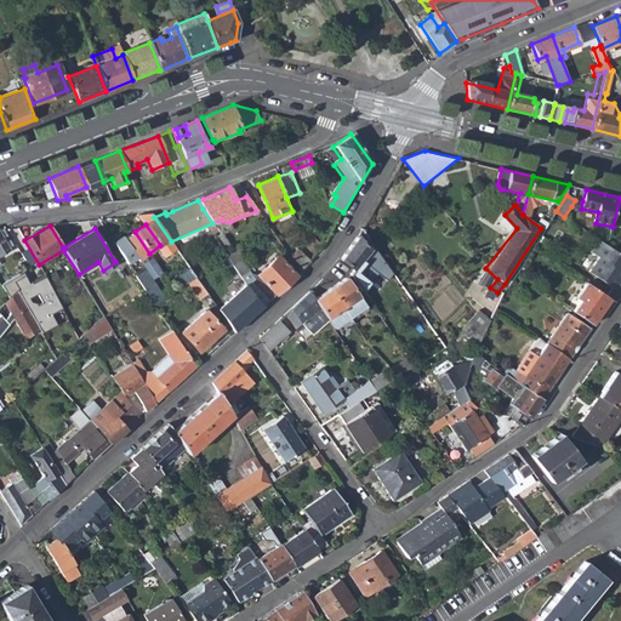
[(341,258),(354,268),(372,244),(363,228),(357,237),(341,258)]
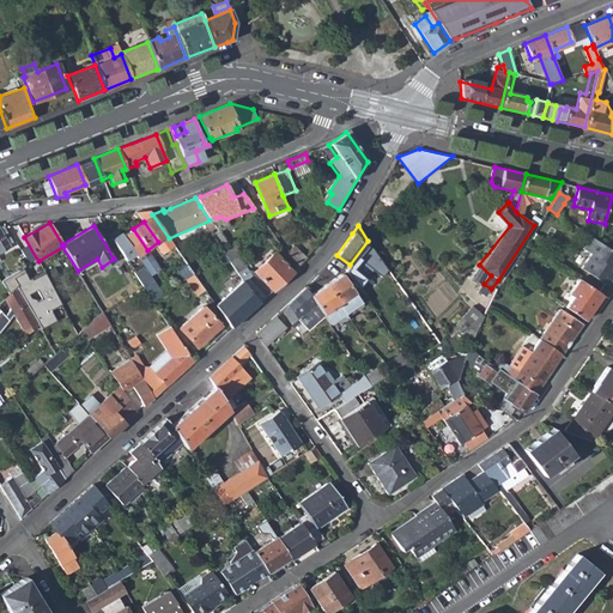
[(161,269),(147,250),(133,229),(122,236),(138,258),(138,256),(145,266),(137,272),(155,301),(164,295),(151,277),(161,269)]
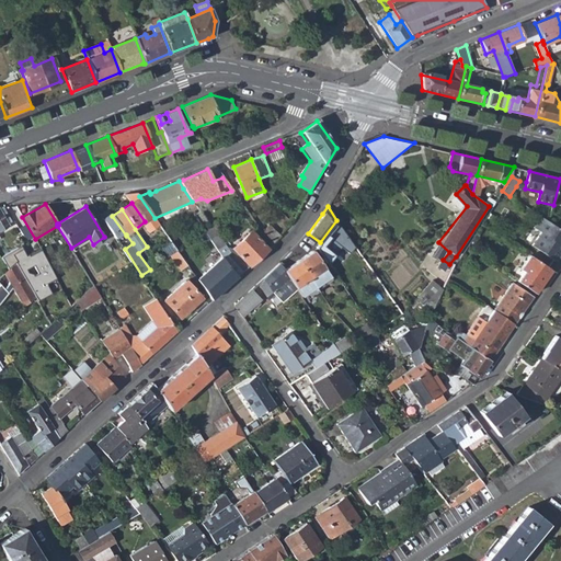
[(0,240),(1,240),(0,238),(0,231),(9,227),(0,210),(0,240)]
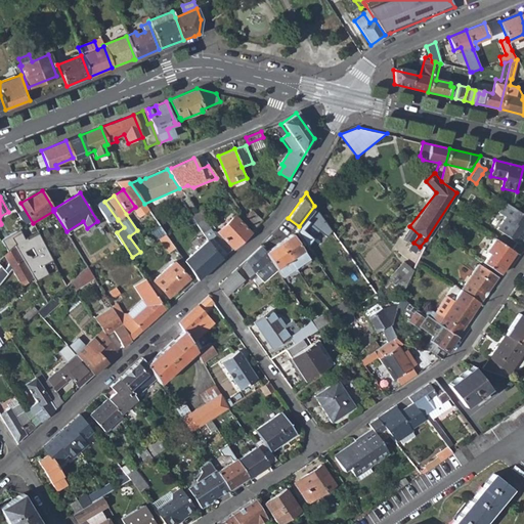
[(497,231),(519,247),(523,238),(523,236),(523,235),(523,233),(523,216),(506,204),(498,214),(506,219),(497,231)]
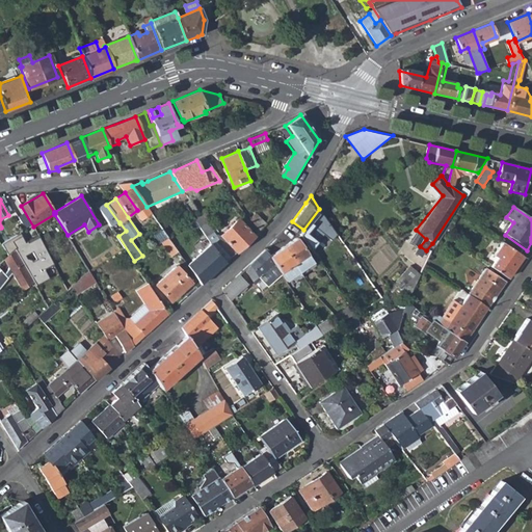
[(144,218),(161,243),(165,240),(168,238),(166,236),(151,214),(144,218)]
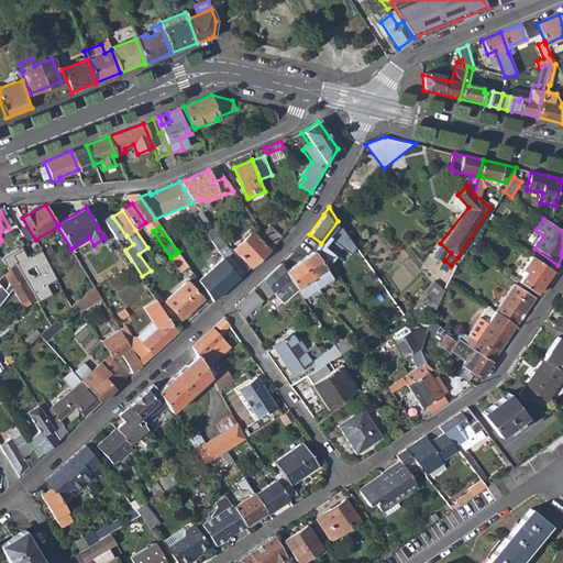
[(225,255),(232,262),(243,273),(268,250),(252,232),(230,252),(213,227),(206,231),(221,257),(225,255)]
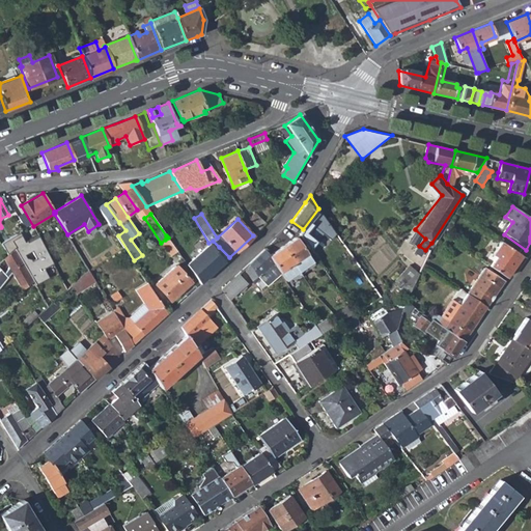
[(251,225),(256,232),(264,224),(258,218),(251,225)]
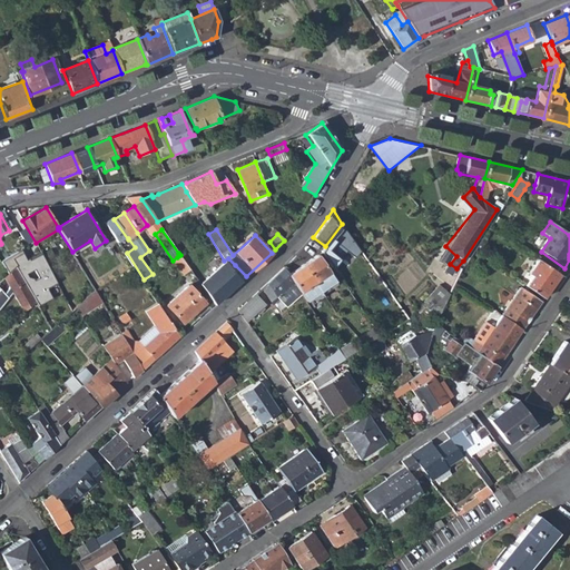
[(439,255),(450,264),(457,256),(445,246),(439,255)]
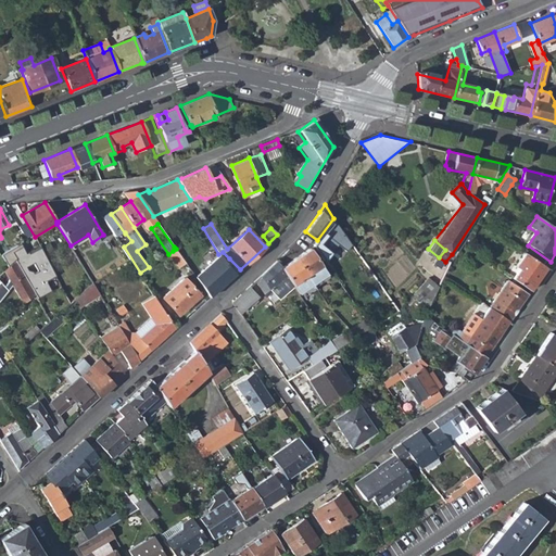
[(12,255),(16,262),(37,295),(40,300),(54,291),(49,282),(59,277),(42,249),(30,255),(29,253),(27,255),(24,248),(12,255)]
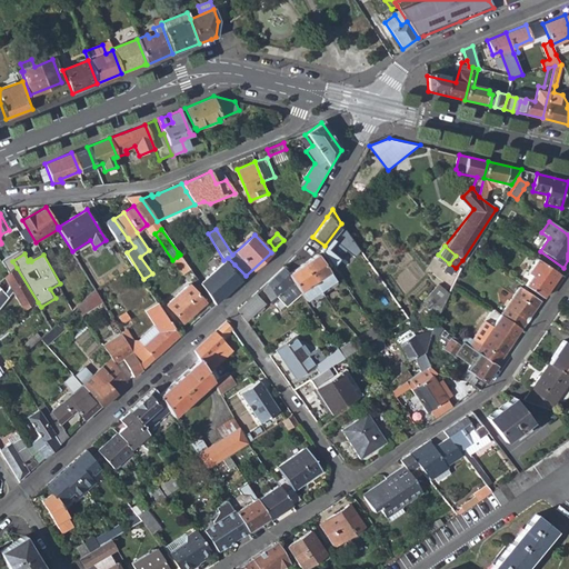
[(195,286),(199,282),(192,272),(180,255),(177,257),(179,261),(178,262),(195,286)]
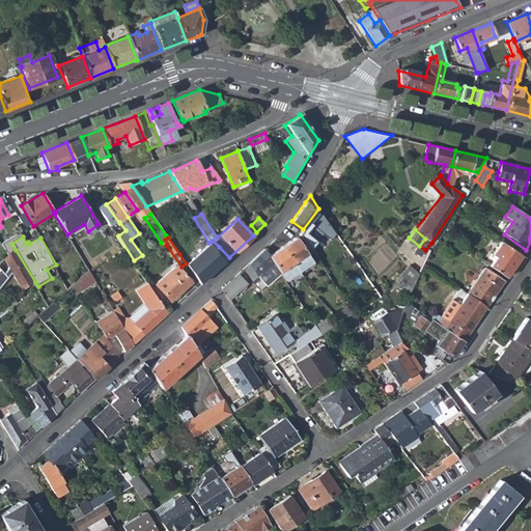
[(297,239),(283,248),(300,273),(313,263),(297,239)]
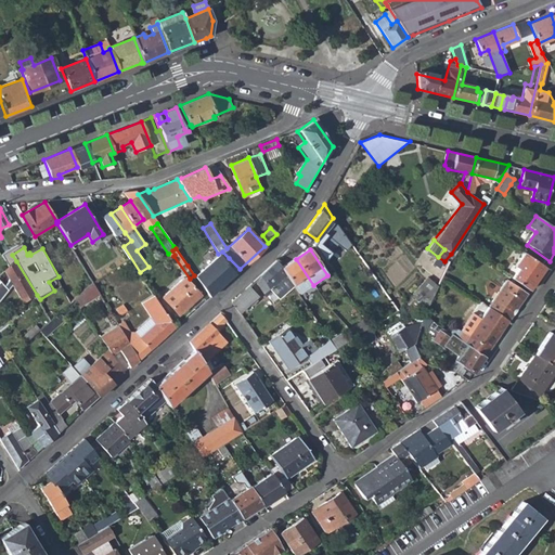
[(520,282),(531,289),(546,267),(525,253),(515,267),(519,269),(514,278),(520,282)]
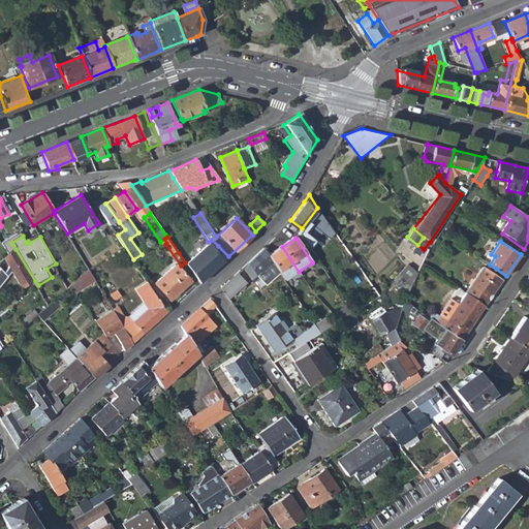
[(424,249),(417,245),(408,256),(412,261),(424,249)]
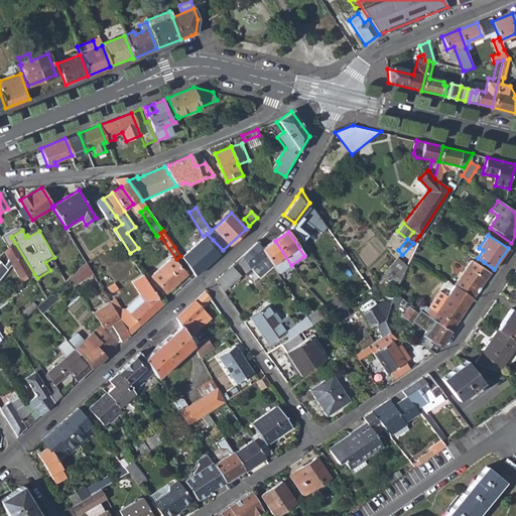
[(180,244),(174,247),(180,256),(194,276),(223,250),(213,240),(190,260),(180,244)]
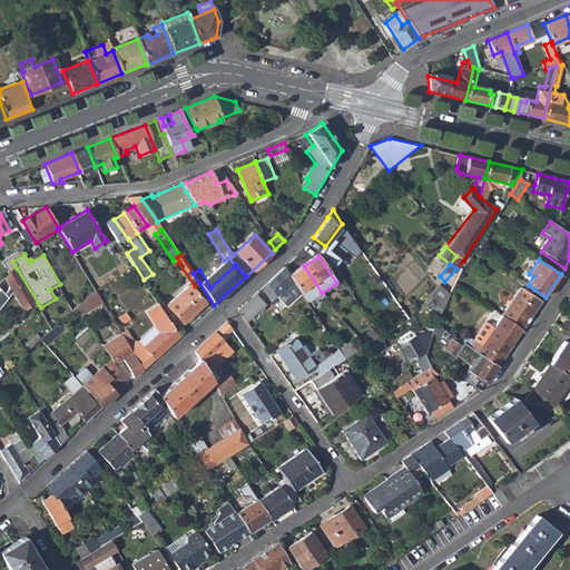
[(304,266),(290,276),(306,300),(308,303),(322,293),(304,266)]
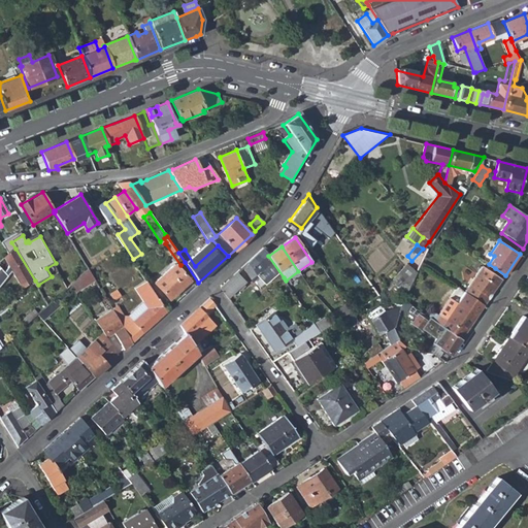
[(0,285),(12,270),(24,289),(35,281),(15,249),(4,258),(9,266),(6,268),(0,261),(0,285)]
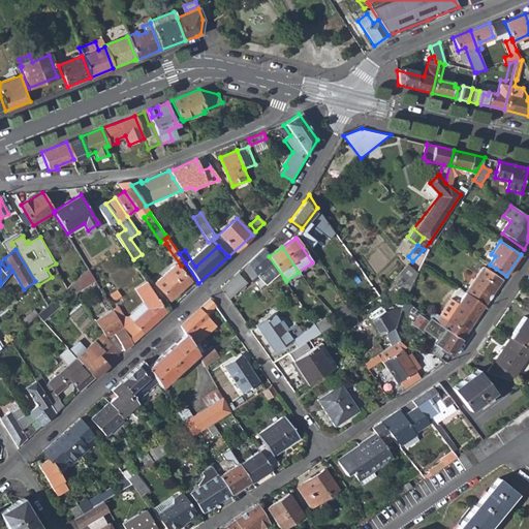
[(260,277),(269,289),(284,278),(269,256),(265,249),(244,268),(253,280),(255,281),(260,277)]
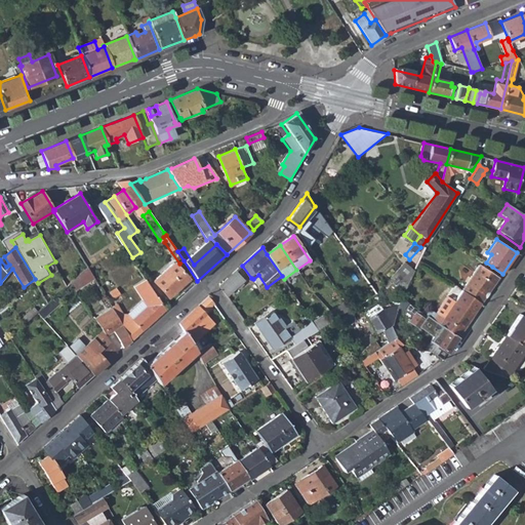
[(155,281),(169,297),(189,280),(175,264),(155,281)]
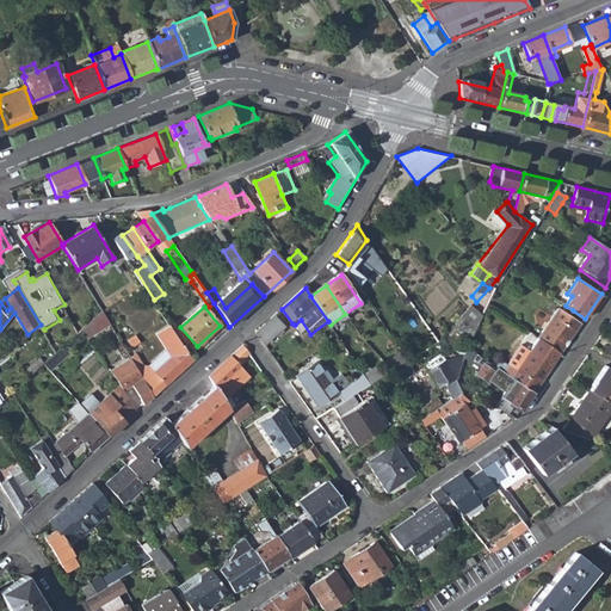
[(464,332),(473,339),(486,312),(477,308),(464,332)]
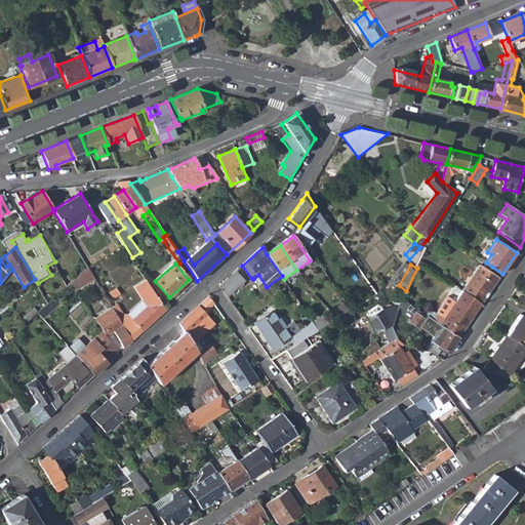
[(502,274),(492,267),(489,272),(481,267),(463,293),(482,305),(502,274)]
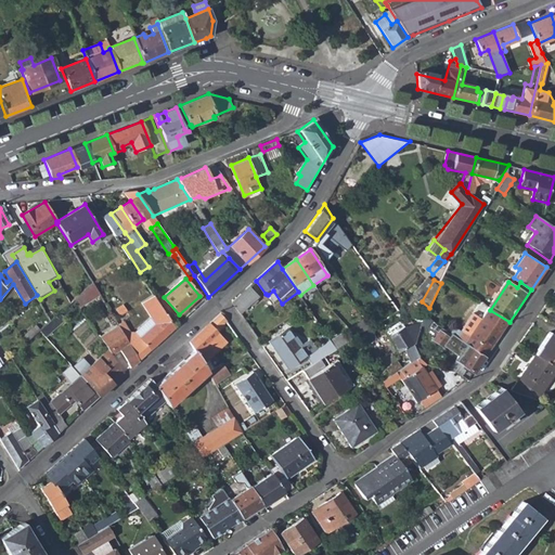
[(94,283),(78,298),(82,307),(102,296),(94,283)]
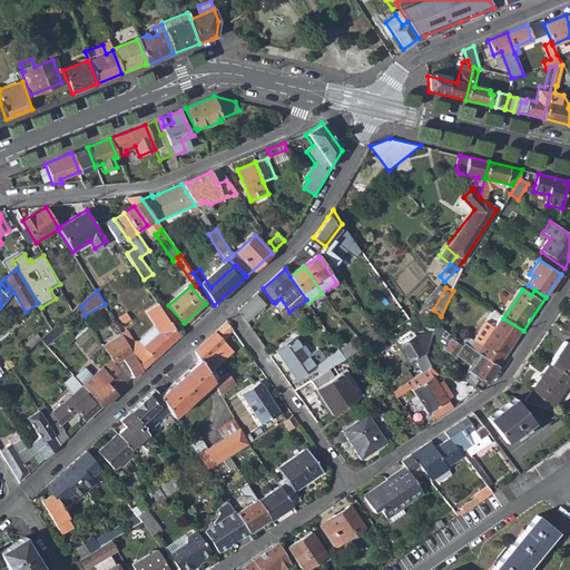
[(238,311),(245,321),(252,317),(256,313),(258,314),(265,308),(263,306),(265,304),(256,294),(238,311)]
